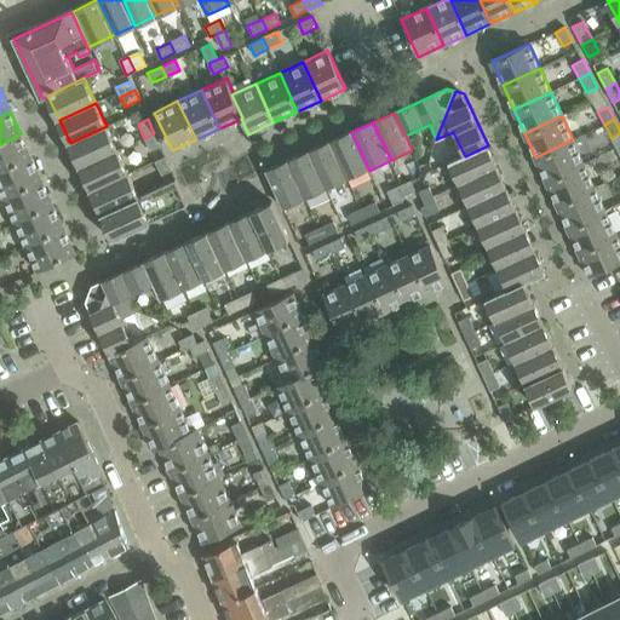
[(118,150),(107,126),(70,143),(81,167),(118,150)]
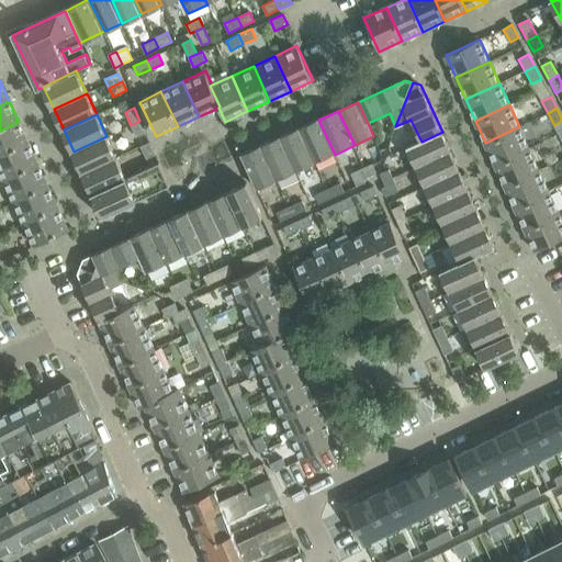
[(335,155),(318,120),(300,128),(315,164),(335,155)]
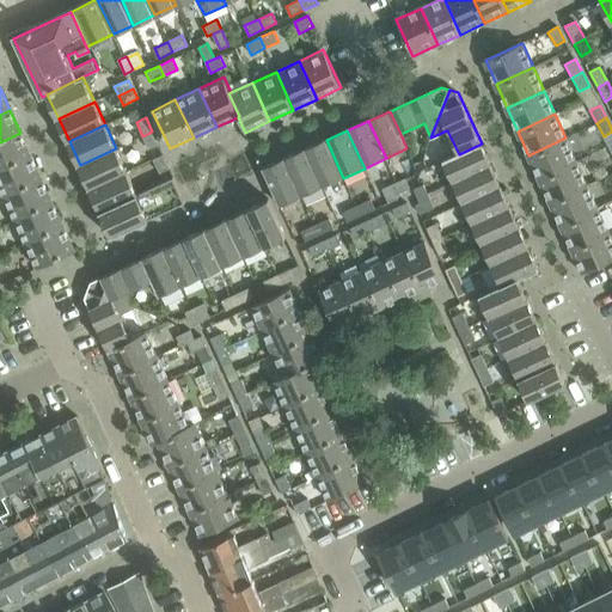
[(159,145),(152,132),(142,136),(148,150),(159,145)]
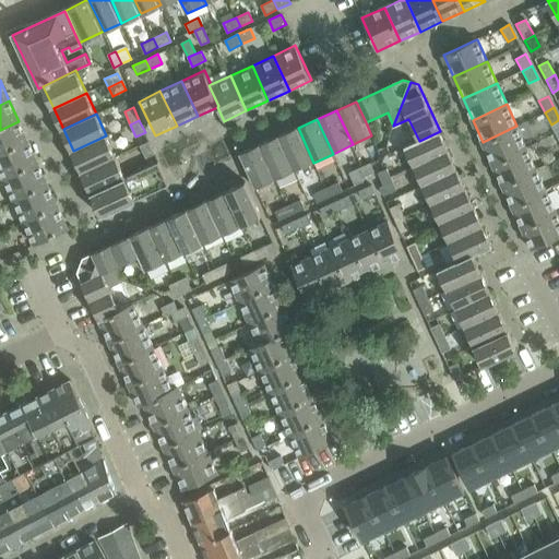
[(0,155),(28,143),(19,121),(0,130),(0,155)]
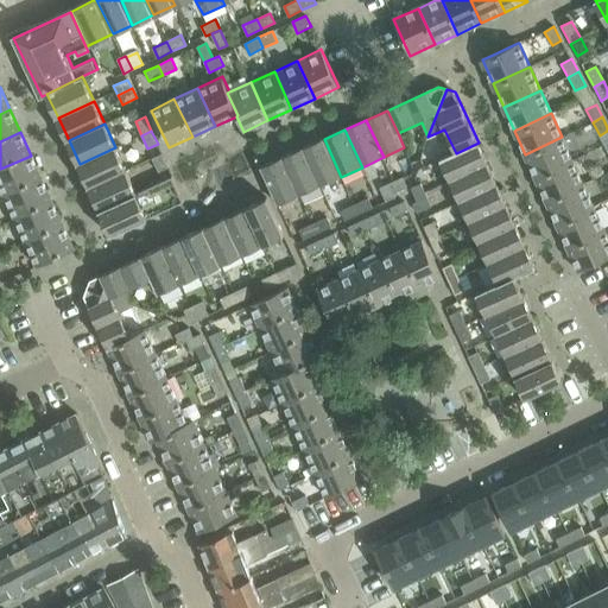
[(572,160),(562,137),(525,154),(536,177),(572,160)]
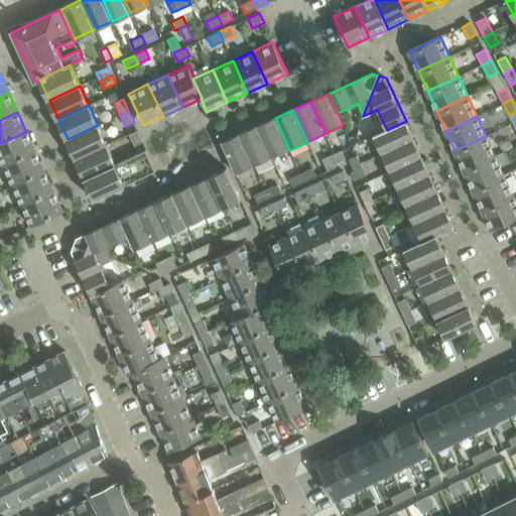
[(289,150),(275,118),(258,126),(273,157),(289,150)]
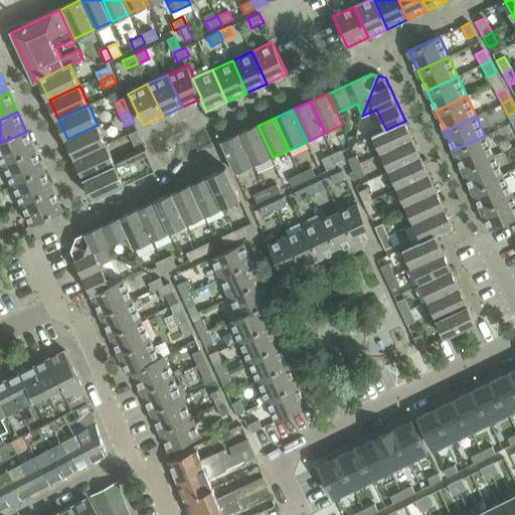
[(413,139),(405,121),(386,130),(372,137),(380,154),(413,139)]
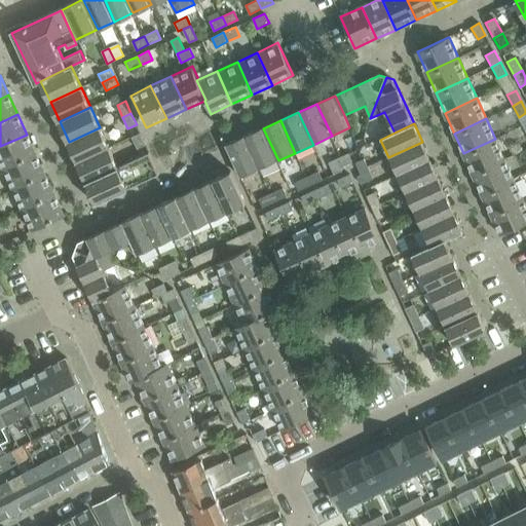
[(110,147),(100,127),(69,142),(78,161),(110,147)]
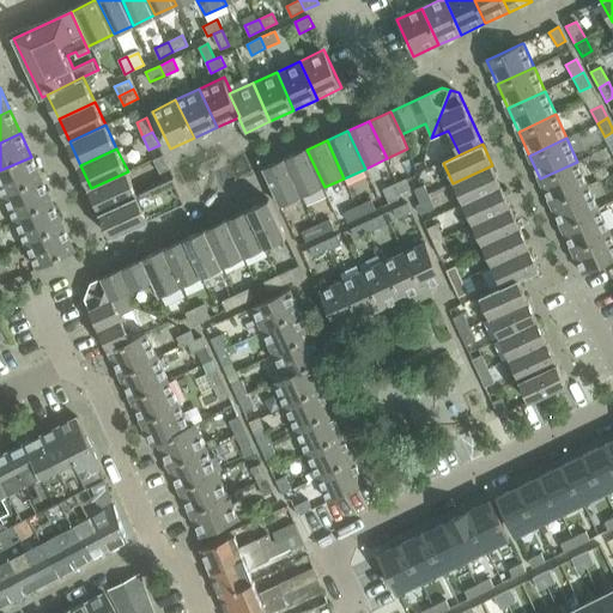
[(325,187),(307,150),(285,159),(302,198),(325,187)]
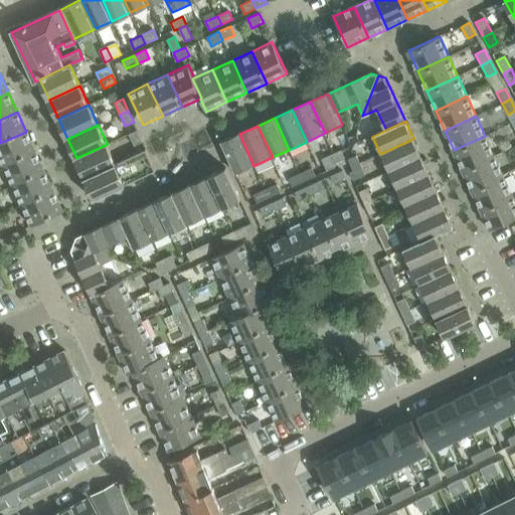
[(143,142),(137,130),(129,134),(135,146),(143,142)]
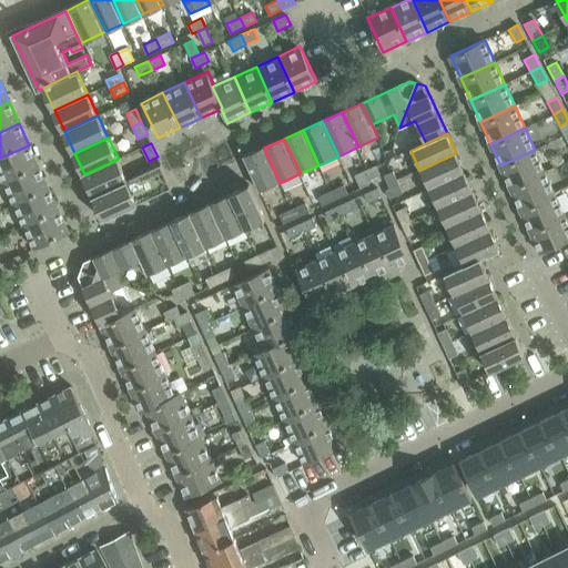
[(39,168),(29,145),(0,158),(0,174),(3,183),(39,168)]
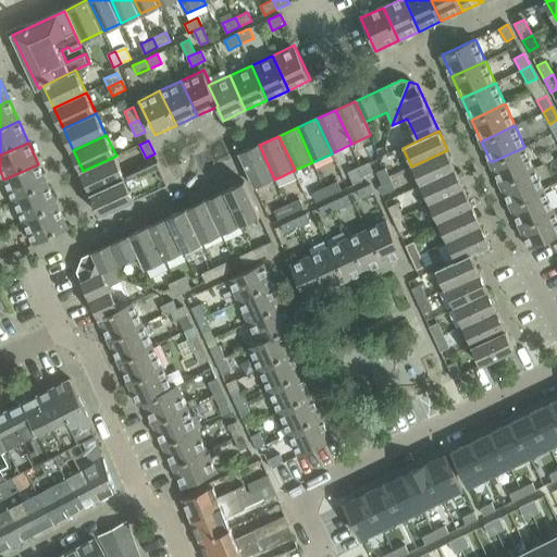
[(274,180),(259,145),(239,155),(255,188),(274,180)]
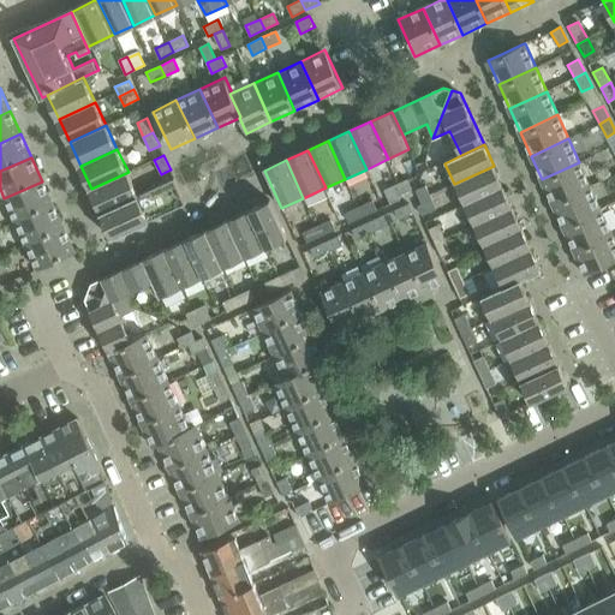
[(590,186),(579,162),(542,179),(553,203),(590,186)]
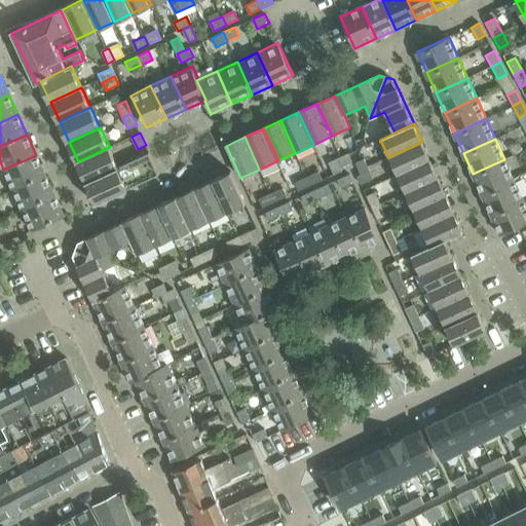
[(430,158),(422,142),(388,157),(396,174),(430,158)]
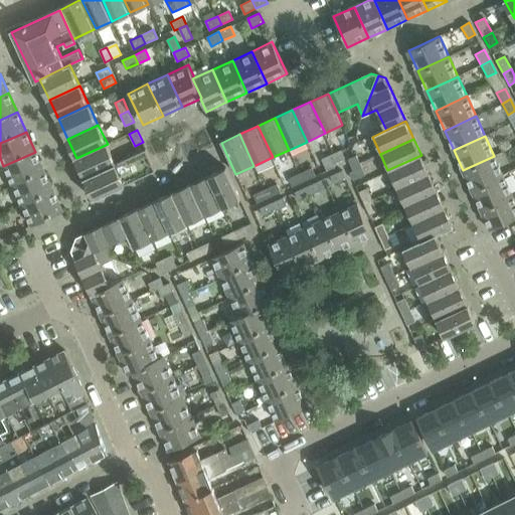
[(116,163),(108,144),(76,158),(86,177),(116,163)]
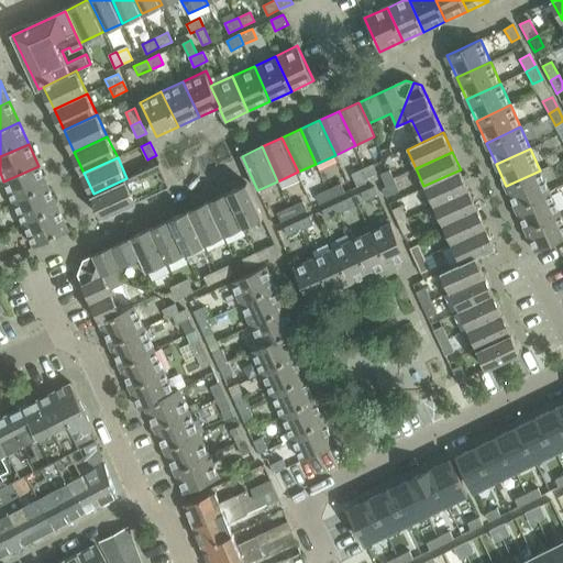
[(170,186),(159,163),(127,178),(138,201),(170,186)]
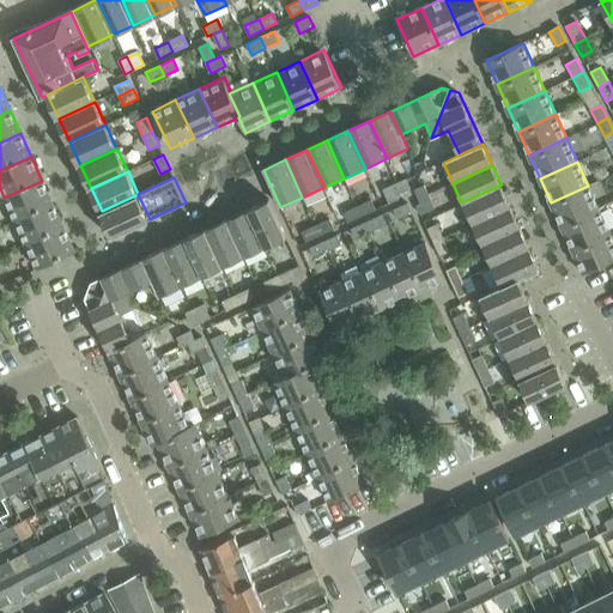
[(412,189),(408,182),(407,180),(394,186),(399,195),(412,189)]
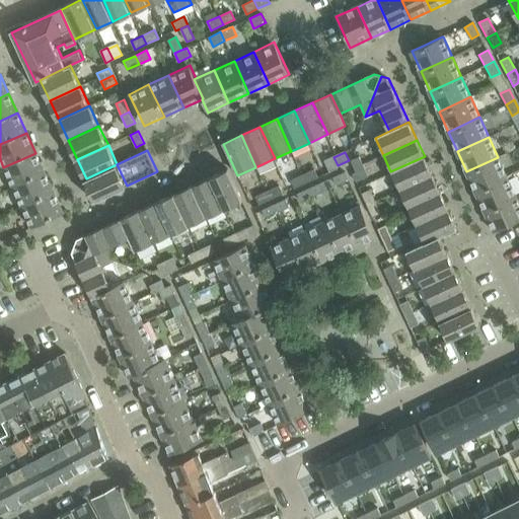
[(45,172),(35,153),(3,167),(12,188),(45,172)]
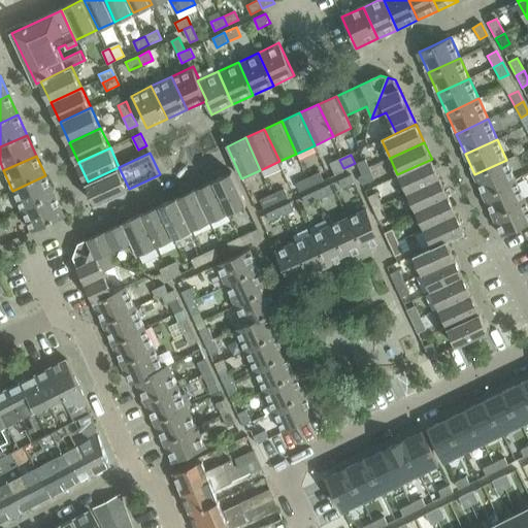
[(440,177),(432,159),(397,174),(406,194),(440,177)]
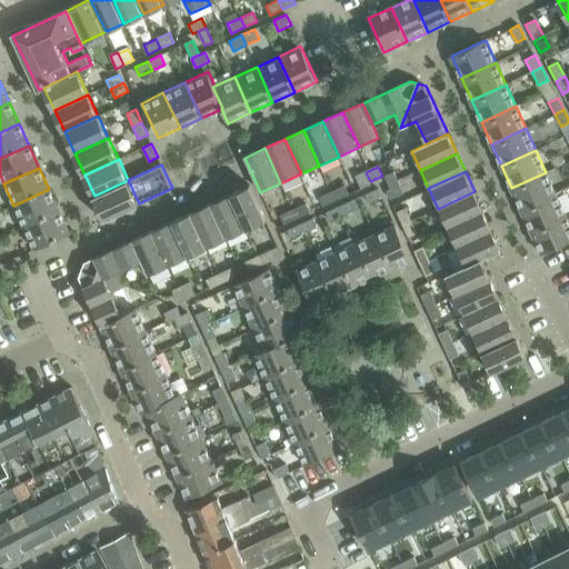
[(370,181),(366,172),(356,177),(362,190),(372,186),(370,181)]
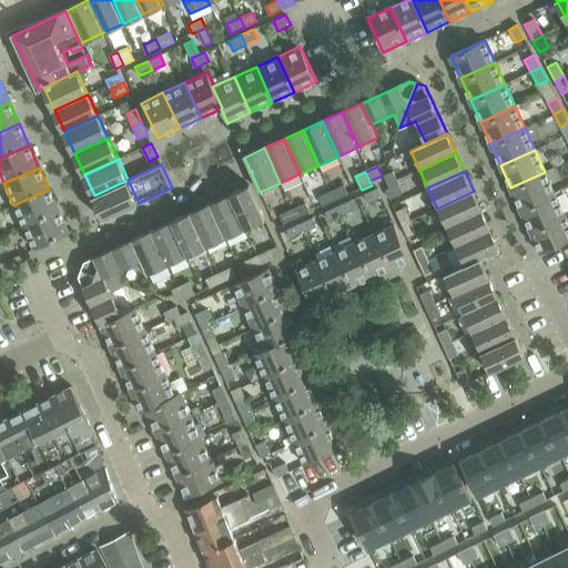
[(398,185),(393,172),(384,176),(389,189),(398,185)]
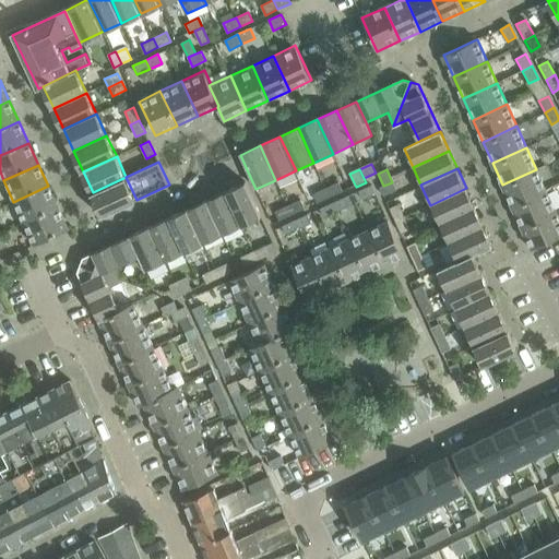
[(546,191),(536,169),(502,185),(512,206),(546,191)]
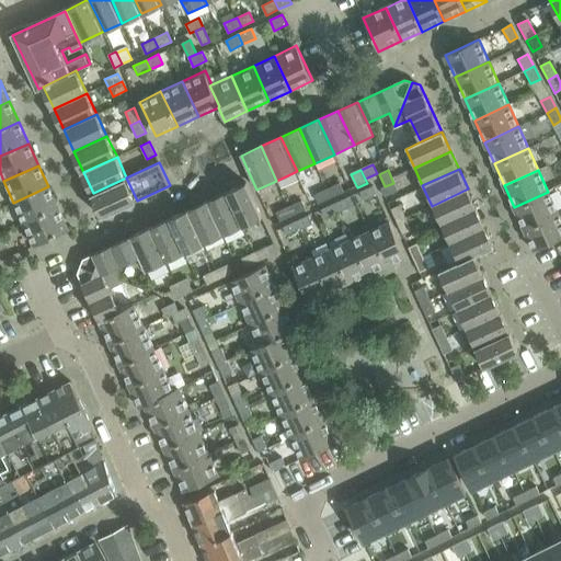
[(137,201),(126,178),(93,193),(104,216),(137,201)]
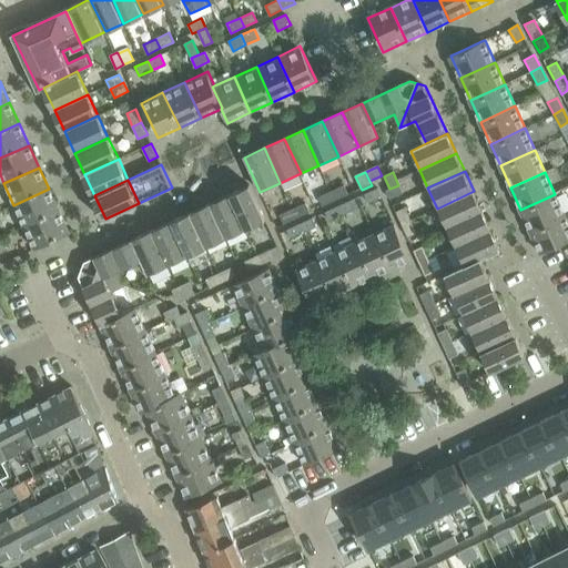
[(265,221),(250,185),(229,194),(245,230),(265,221)]
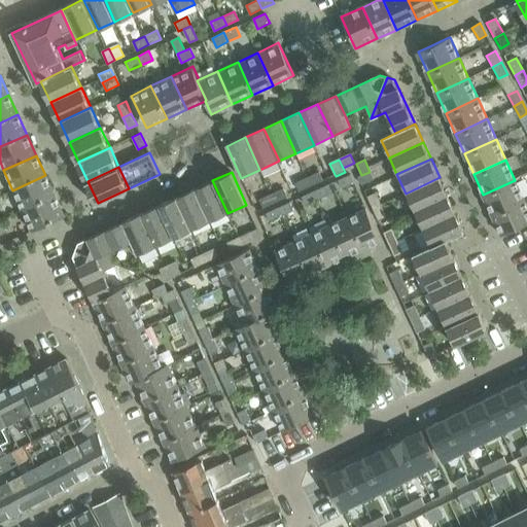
[(323,180),(319,172),(308,177),(312,185),(323,180)]
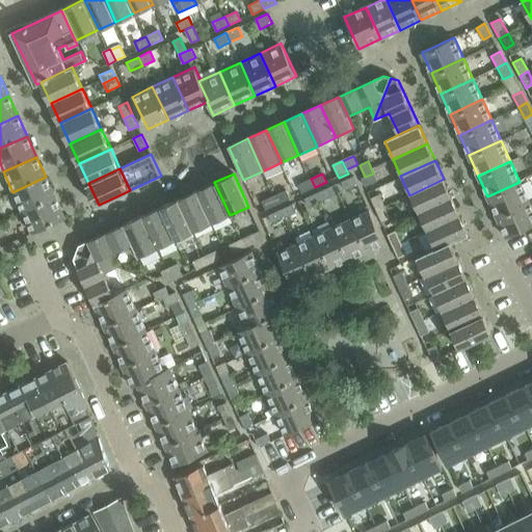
[(377,182),(373,174),(365,177),(362,179),(365,187),(377,182)]
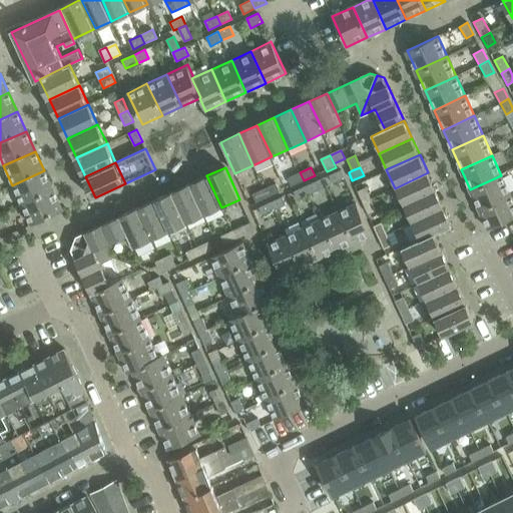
[(53,190),(44,170),(12,185),(21,205),(53,190)]
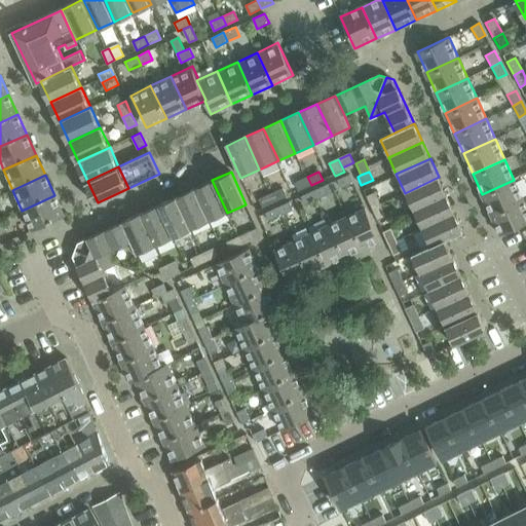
[(354,184),(350,175),(338,180),(341,189),(354,184)]
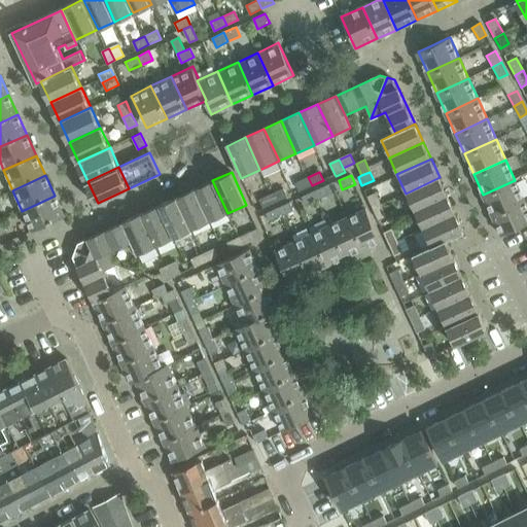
[(308,177),(295,182),(300,191),(312,185),(308,177)]
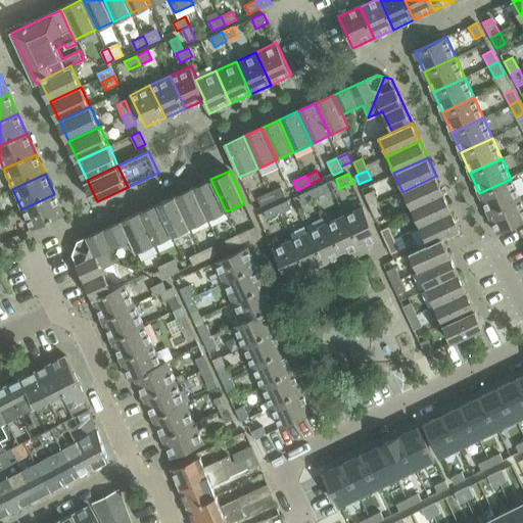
[(444,194),(436,176),(402,192),(411,209),(444,194)]
